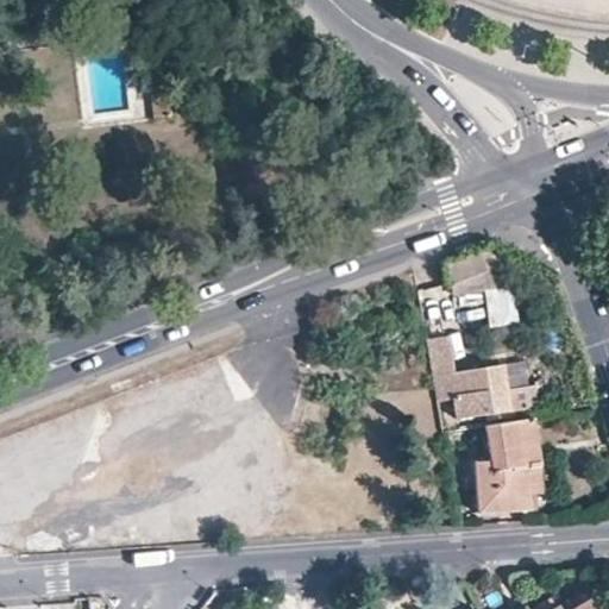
[(152,117),(170,114),(165,87),(150,88),(152,117)]
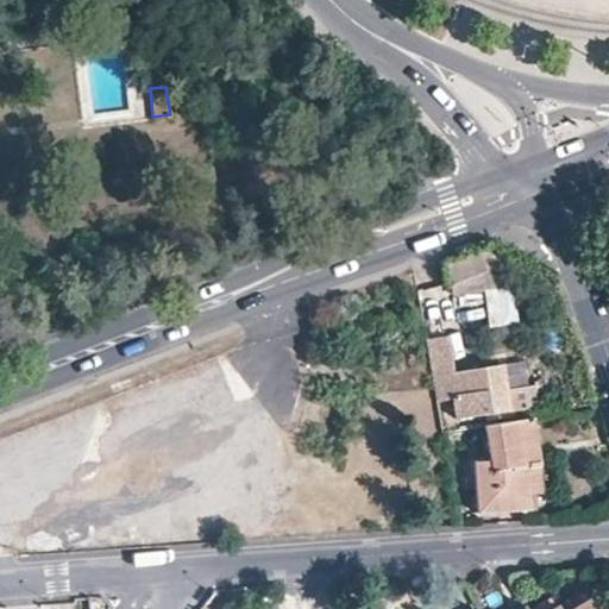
[(512,324),(504,258),(476,262),(473,243),(440,257),(445,295),(479,292),(484,327),(512,324)]
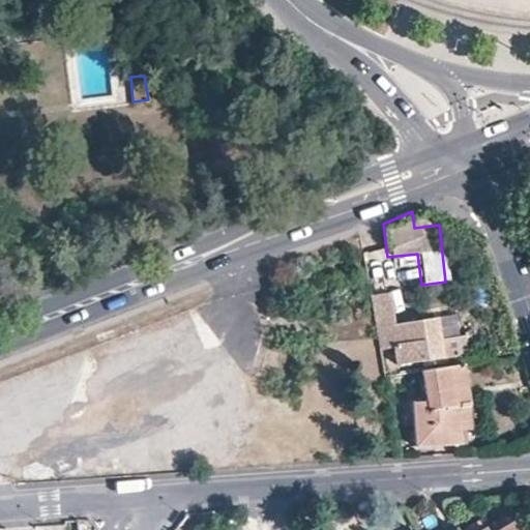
[(389,294),(369,296),(379,348),(390,346),(393,361),(440,354),(435,320),(394,326),(389,294)]
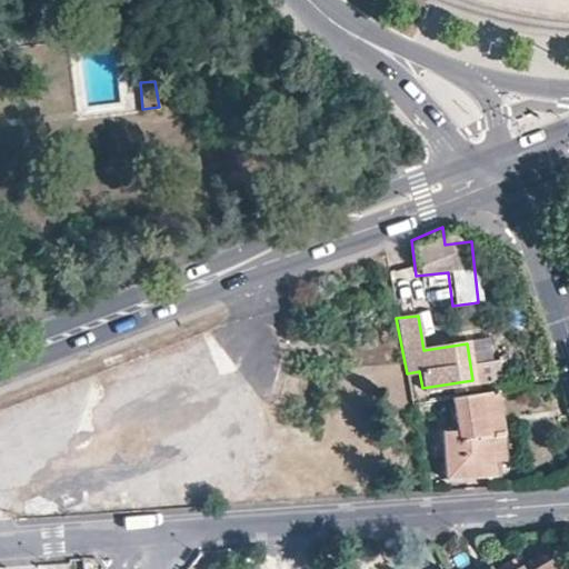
[(495,358),(476,361),(478,382),(498,379),(495,358)]
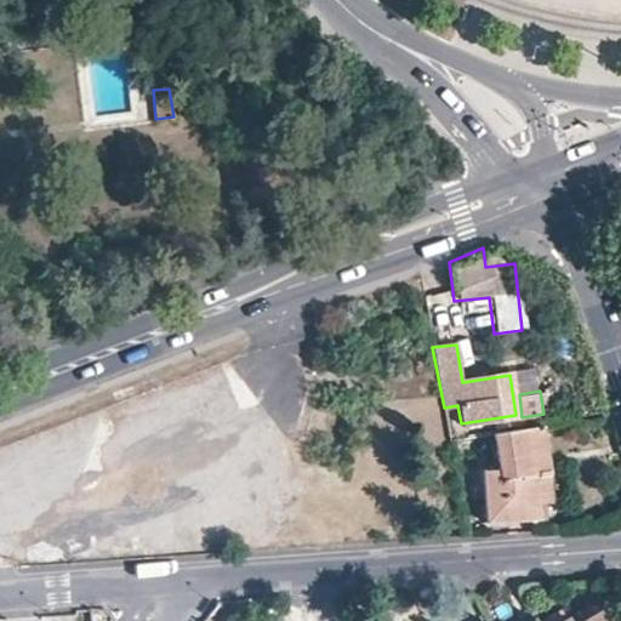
[(541,425),(493,433),(499,469),(482,469),(486,520),(537,518),(536,500),(550,499),(541,425)]
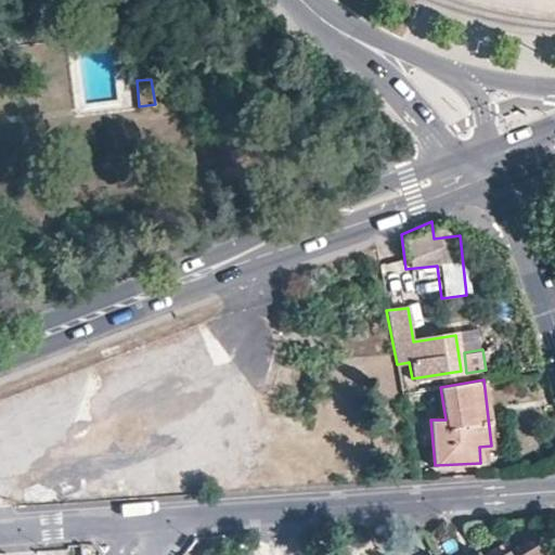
[(508,554),(506,550),(497,554),(540,554),(534,544),(515,554),(508,554)]
